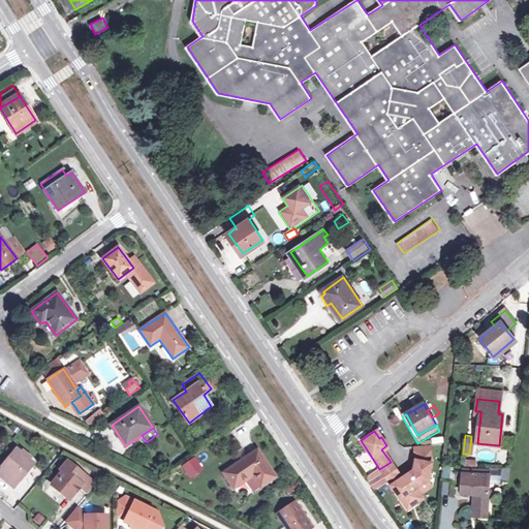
[(429,445),(413,446),(414,460),(412,469),(401,477),(390,485),(394,491),(403,504),(411,499),(414,503),(422,498),(414,488),(427,479),(431,462),(429,445)]
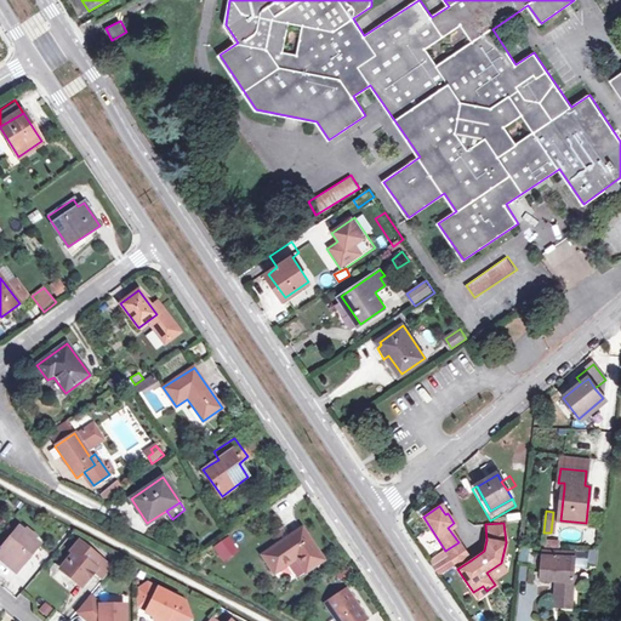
[(302,528),(262,554),(274,573),(296,559),(306,571),(324,559),(302,528)]
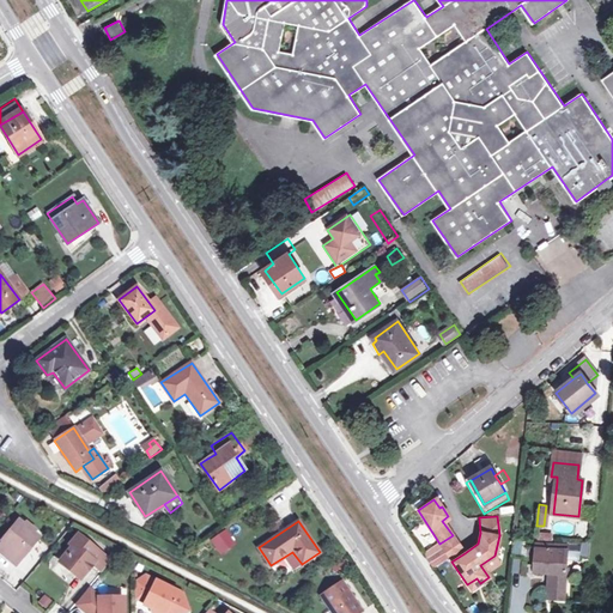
[(25,527),(19,522),(5,540),(6,541),(0,547),(17,562),(38,536),(32,532),(25,527)]
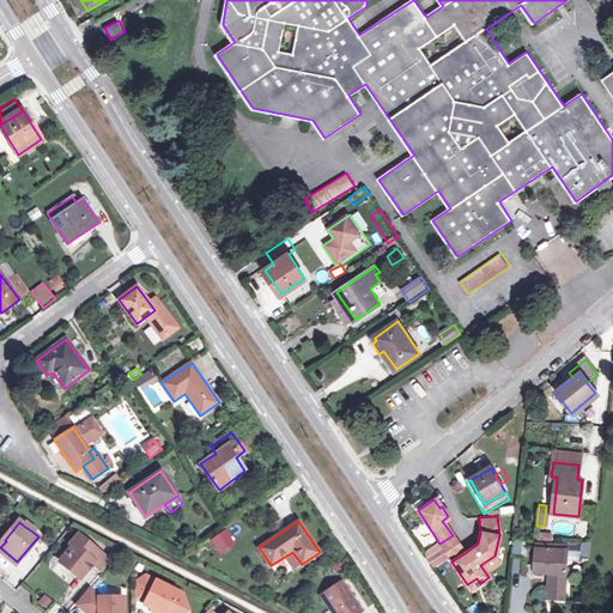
[(224,530),(213,538),(222,550),(234,542),(224,530)]
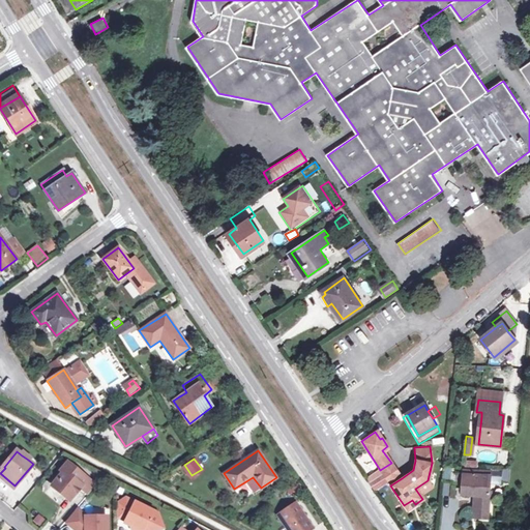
[(84,476),(68,463),(63,470),(64,472),(54,484),(70,499),(82,486),(79,482),(84,476)]
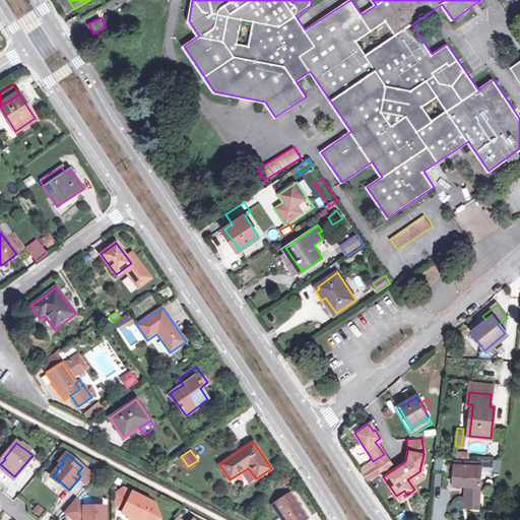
[(394,469),(384,454),(373,461),(383,476),(394,469)]
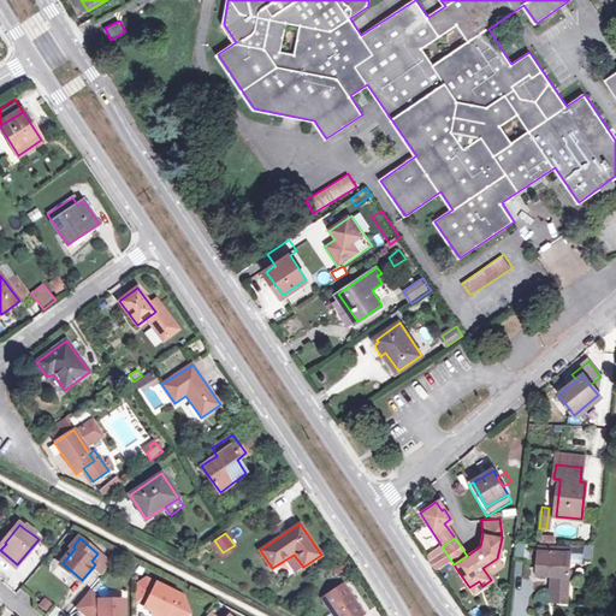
[(526,544),(516,544),(515,560),(527,561),(528,548),(526,548),(526,544)]
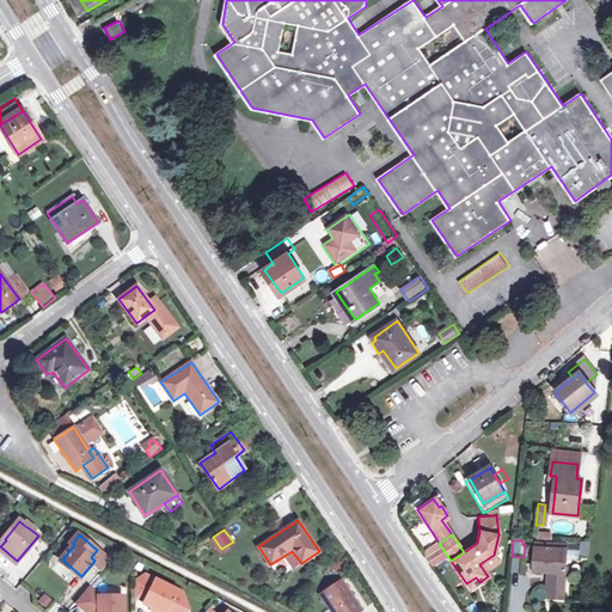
[(549,543),(536,543),(533,570),(548,571),(551,571),(550,598),(563,599),(565,555),(567,544),(554,544),(554,545),(549,545),(549,543)]
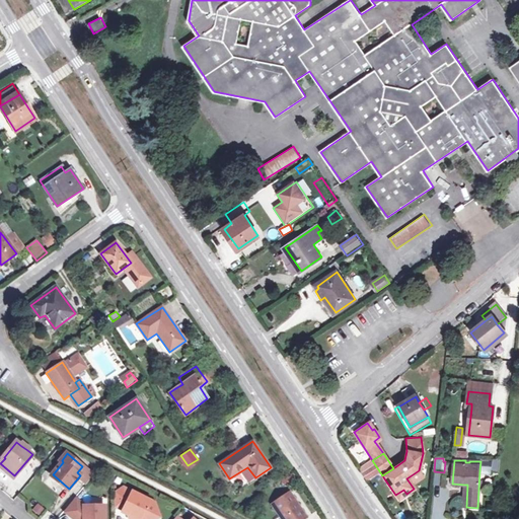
[(492,462),(480,461),(479,470),(491,471),(492,462)]
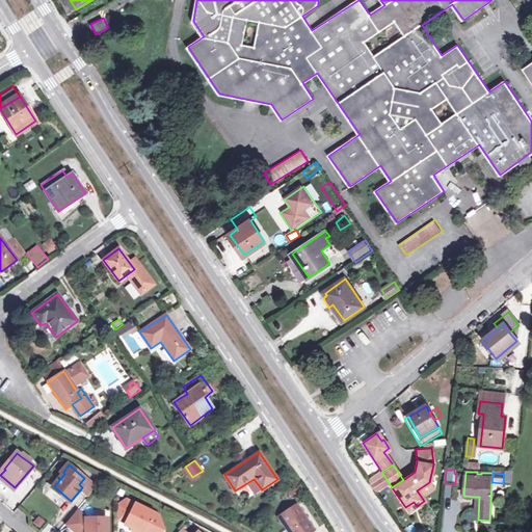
[(97,488),(84,478),(79,484),(82,487),(90,495),(97,488)]
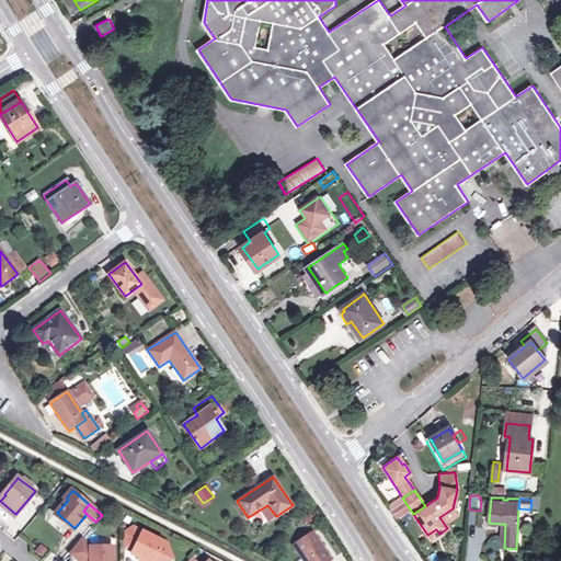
[(46,519),(63,534),(67,528),(50,514),(46,519)]
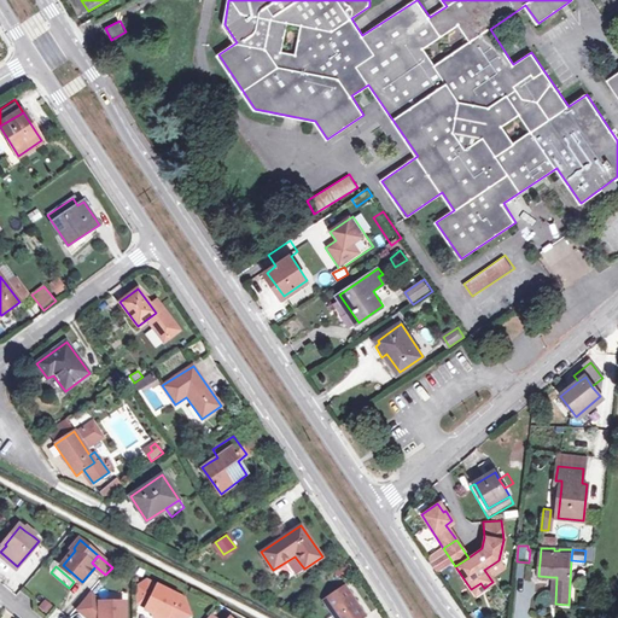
[(471,589),(460,573),(458,575),(473,599),(485,590),(484,588),(481,583),(471,589)]
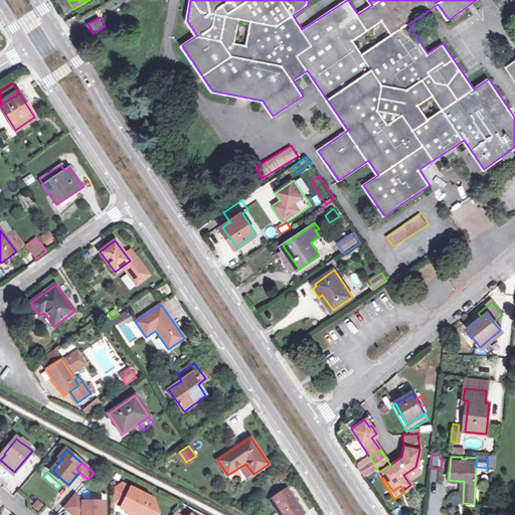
[(124,485),(115,490),(115,502),(125,506),(124,508),(132,512),(137,514),(141,514),(143,513),(148,514),(152,514),(158,513),(154,500),(124,485)]
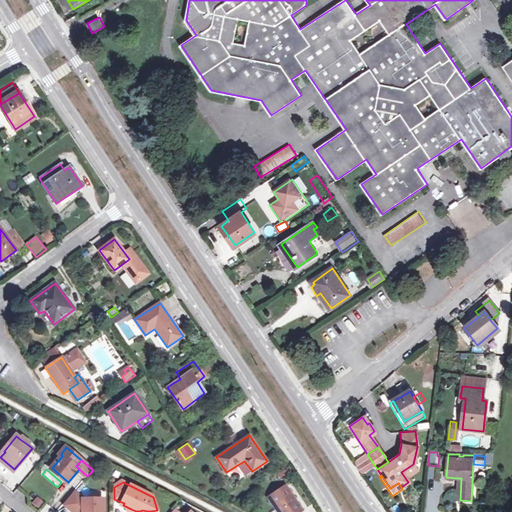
[(295,511),(303,507),(287,482),(270,493),(281,511),(295,511)]
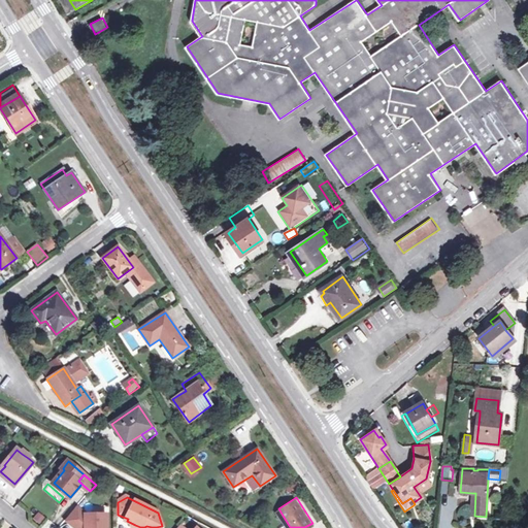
[(88,516),(77,506),(67,519),(78,527),(107,527),(107,516),(88,516)]
